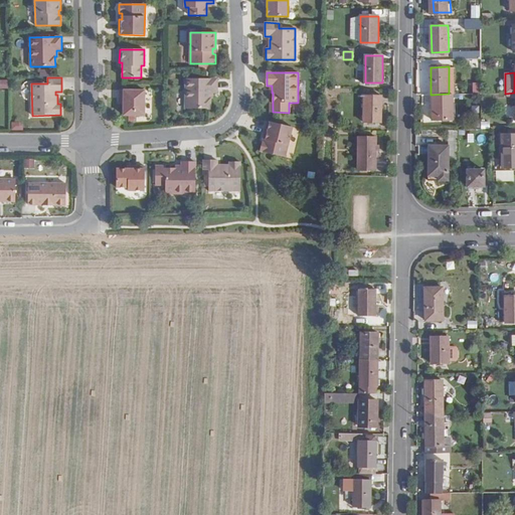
[(217,78),(186,78),(185,108),(210,109),(210,99),(211,99),(211,92),(213,92),(217,92),(217,78)]
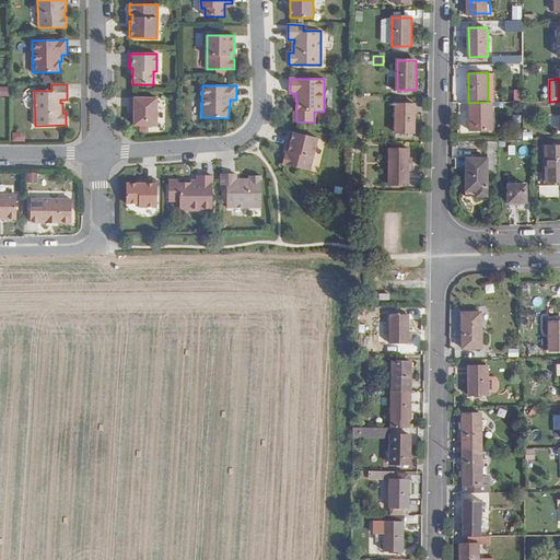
[(133,125),(156,126),(158,98),(130,97),(130,106),(135,106),(135,114),(133,125)]
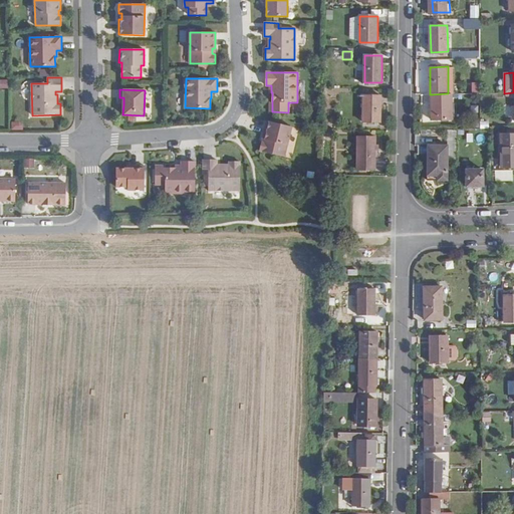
[(432,119),(453,119),(452,93),(448,93),(432,94),(432,119)]
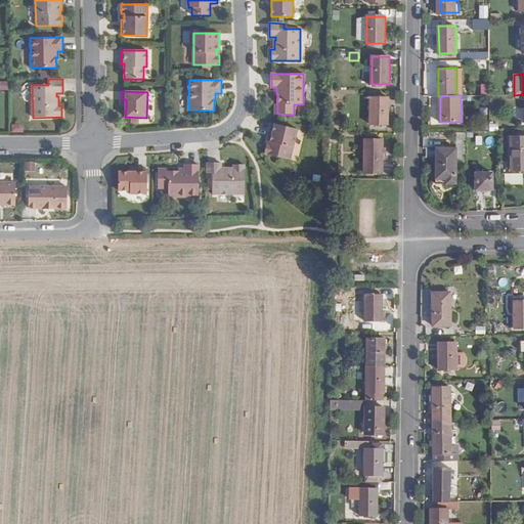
[(388,125),(389,98),(370,97),(370,125),(388,125)]
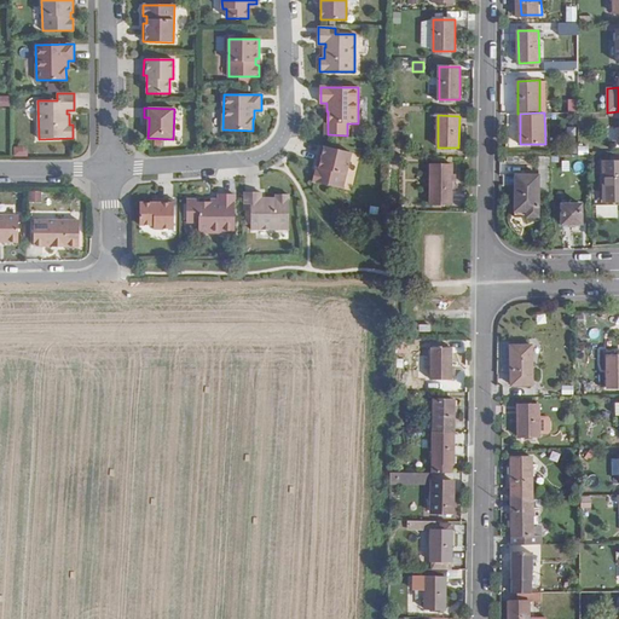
[(351,152),(322,145),(317,165),(320,165),(318,171),(316,171),(313,181),(342,189),(351,152)]
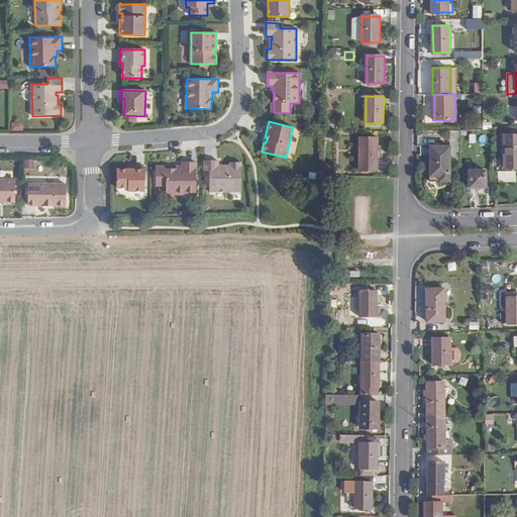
[(19,122),(11,122),(11,131),(23,131),(23,126),(19,122)]
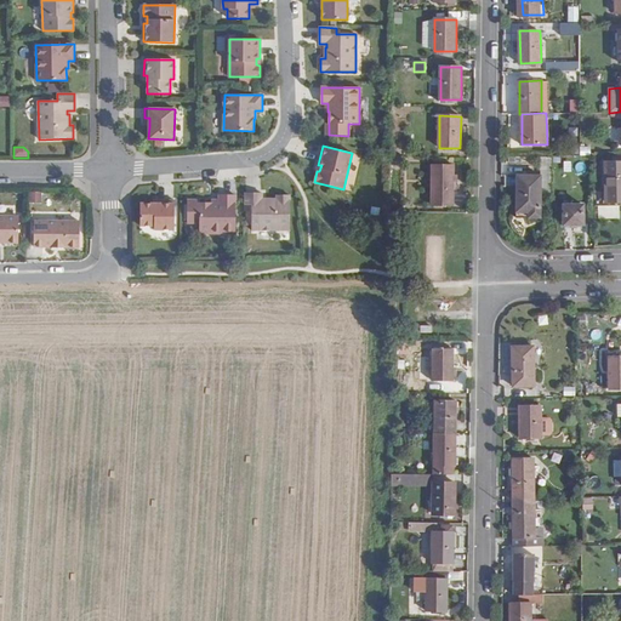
[(541,160),(542,171),(551,171),(551,160),(541,160)]
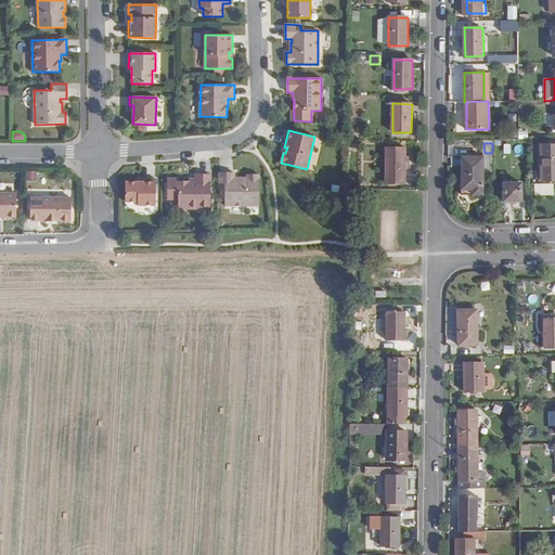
[(554,180),(554,145),(541,145),(542,181),(554,180)]
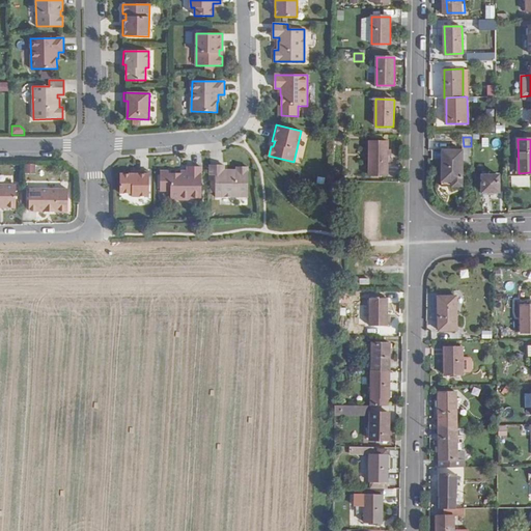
[(388,176),(388,142),(370,142),(369,176),(388,176)]
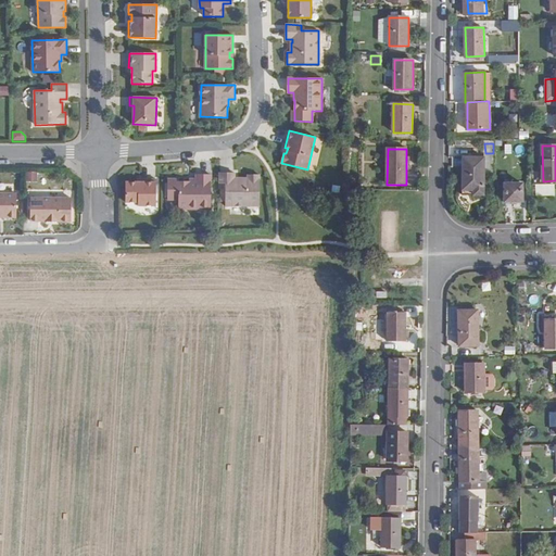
[(485,194),(485,156),(465,156),(465,190),(476,190),(476,194),(485,194)]
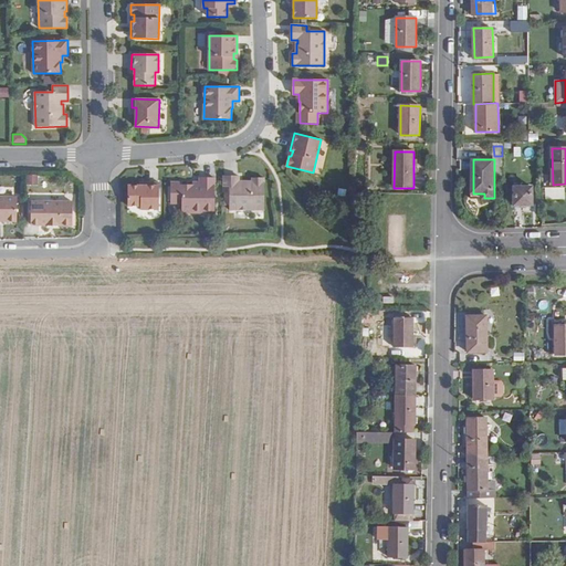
[(38,185),(39,175),(27,175),(27,185),(38,185)]
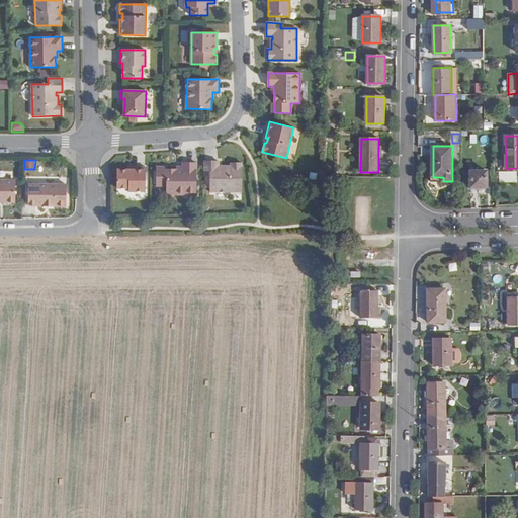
[(219,161),(204,161),(204,175),(209,175),(209,192),(242,192),(242,163),(231,163),(231,166),(222,166),(222,167),(219,167),(219,166),(219,161)]
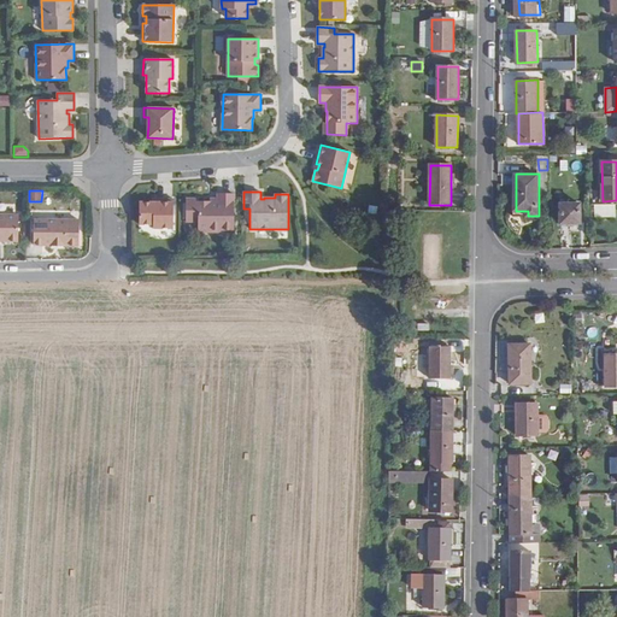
[(198,222),(198,231),(234,231),(234,194),(216,194),(216,198),(210,198),(210,201),(198,201),(186,201),(186,222),(198,222)]
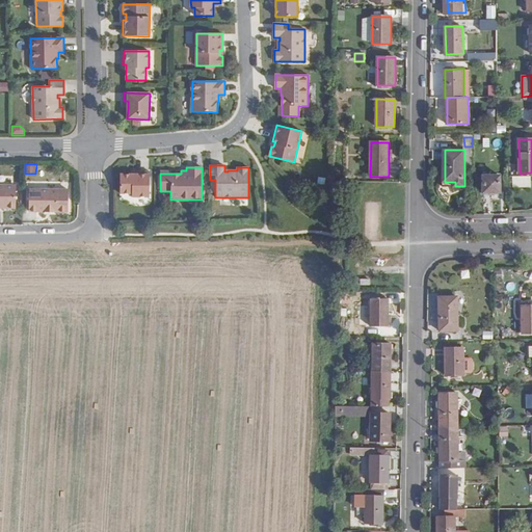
[(150,171),(135,171),(135,175),(131,175),(121,175),(120,193),(132,193),(132,196),(150,196),(150,171)]
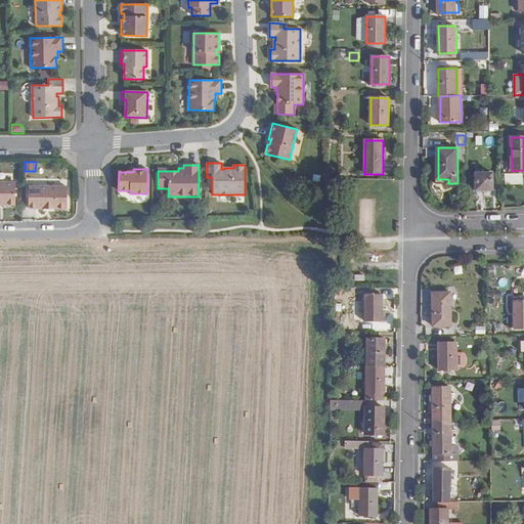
[(493,190),(492,172),(475,173),(476,190),(493,190)]
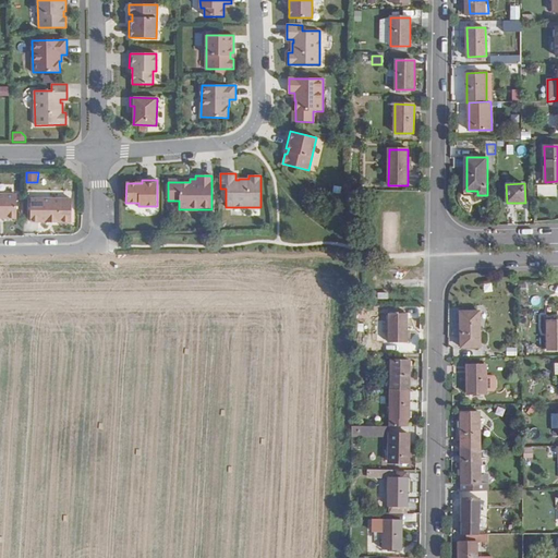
[(16,194),(0,193),(0,216),(7,216),(7,218),(16,218),(16,194)]
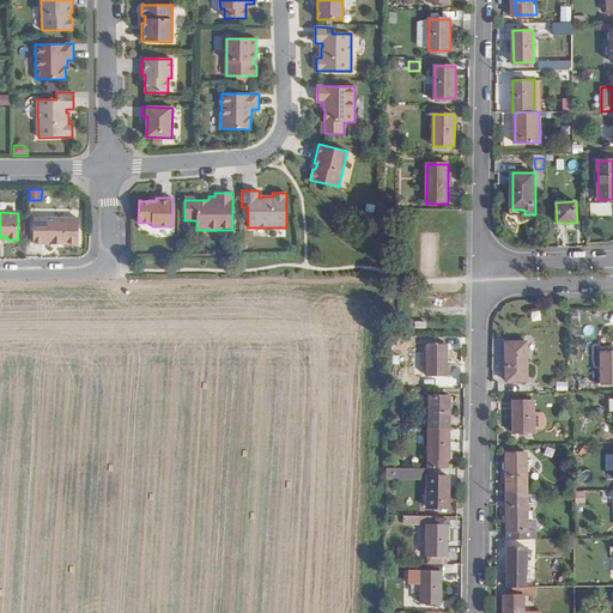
[(74,218),(32,218),(32,243),(76,242),(74,218)]
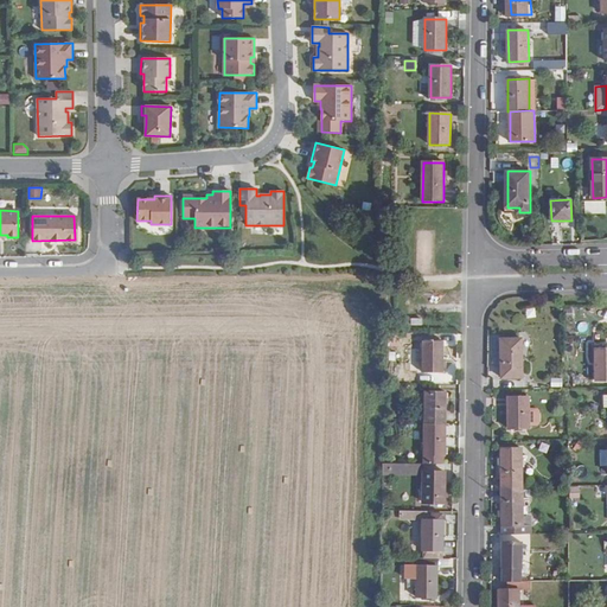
[(524,378),(524,338),(503,339),(503,377),(524,378)]
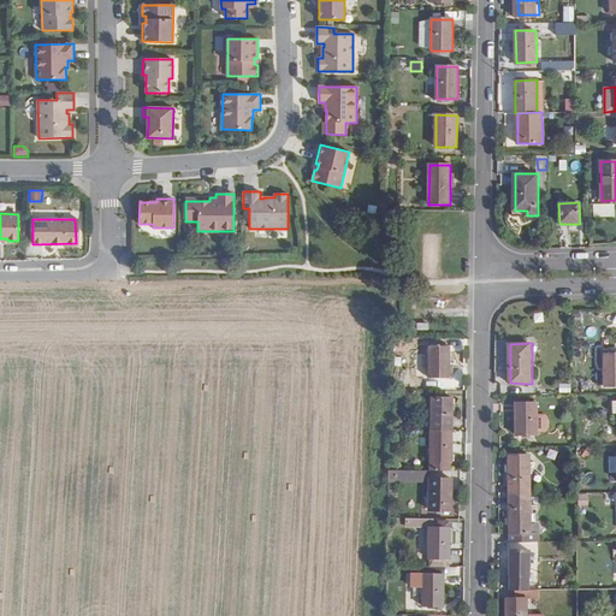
[(449,378),(449,345),(428,345),(428,378),(449,378)]
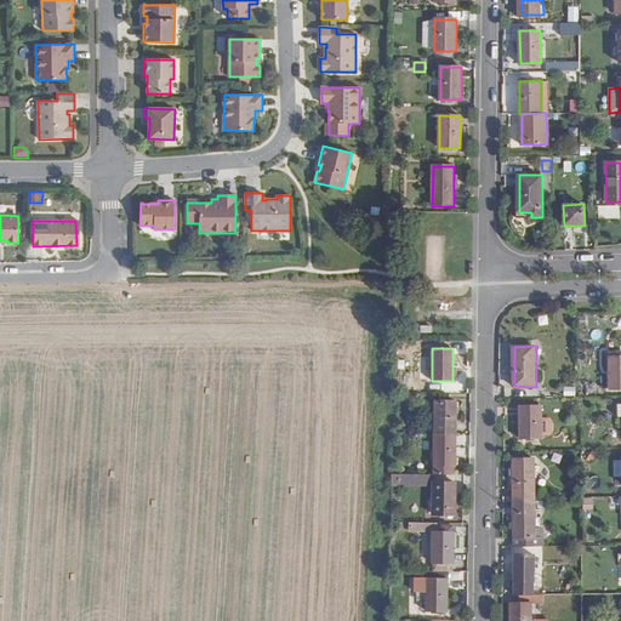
[(620,388),(620,357),(610,358),(610,389),(620,388)]
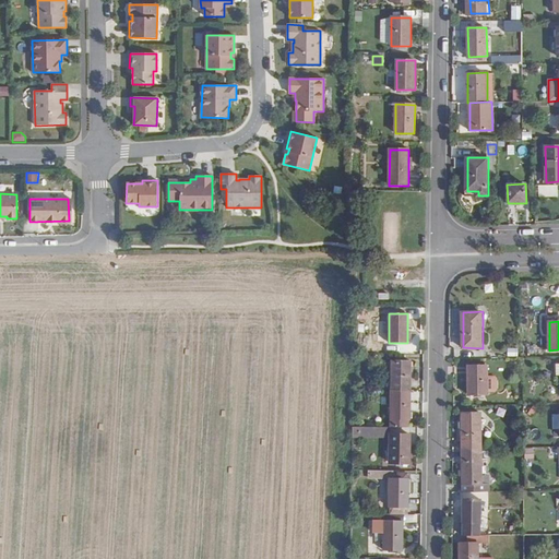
[(411,363),(391,363),(391,391),(411,391),(411,363)]
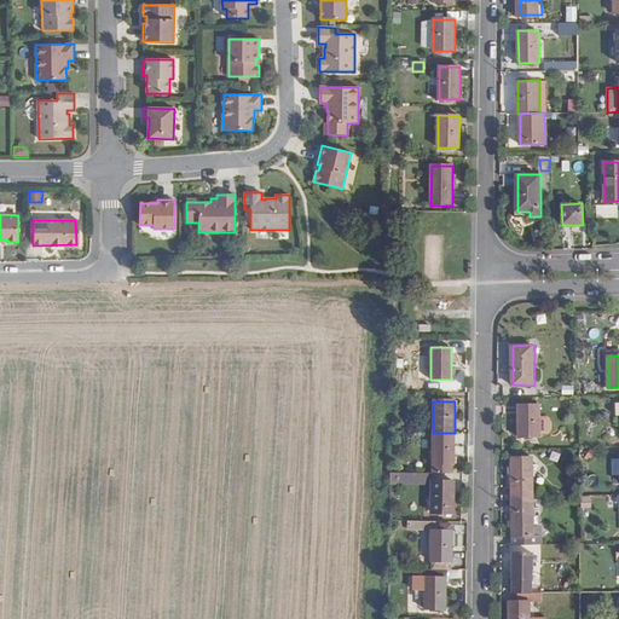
[(539,416),(539,404),(519,404),(519,437),(539,437),(539,434),(548,434),(550,432),(550,418),(548,416),(539,416)]
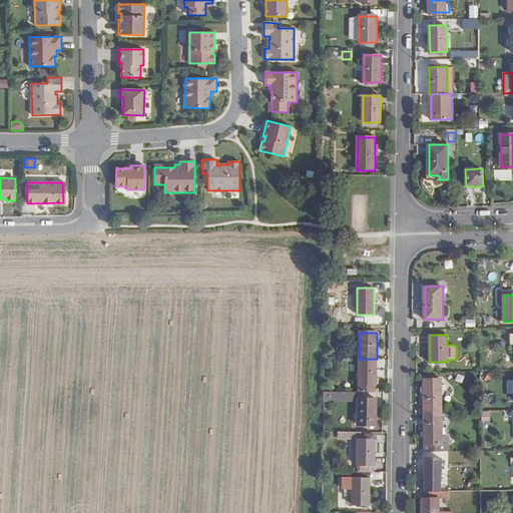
[(375,387),(377,387),(377,359),(359,359),(358,393),(375,393),(375,387)]
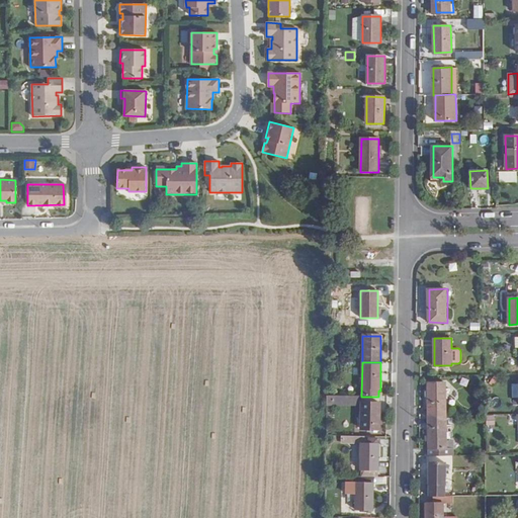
[(446,382),(428,382),(429,416),(447,416),(446,382)]
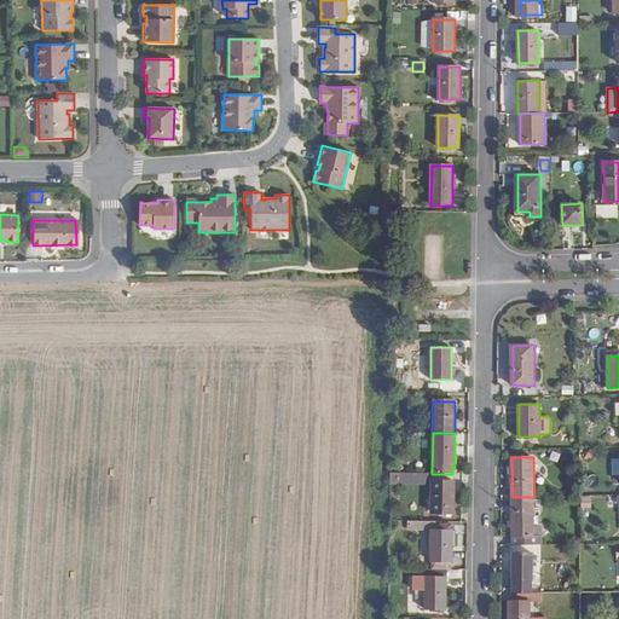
[(432,474),(389,473),(389,485),(432,486),(432,481),(432,474)]
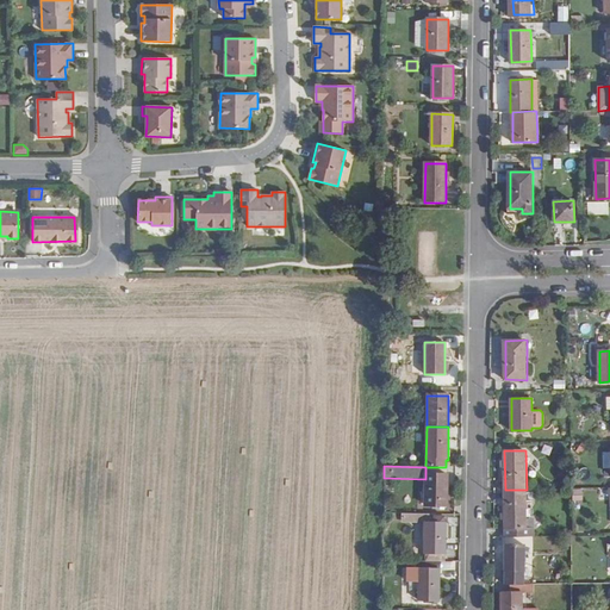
[(446,506),(447,475),(425,474),(425,479),(424,506),(446,506)]
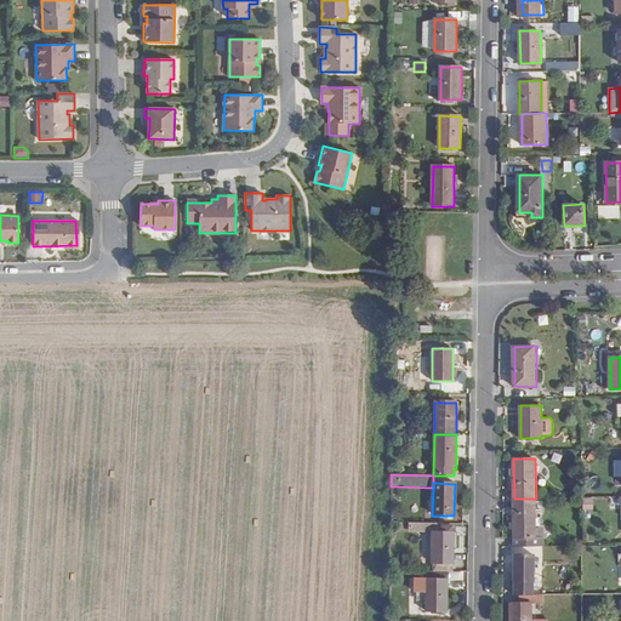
[(593,510),(593,497),(582,497),(584,510),(593,510)]
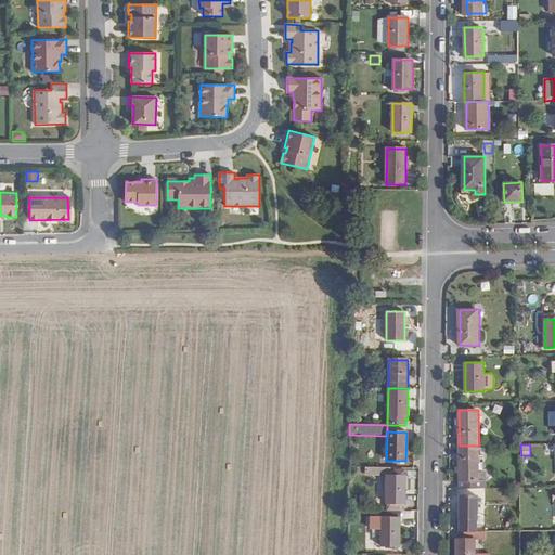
[(479,446),(460,446),(460,489),(487,489),(486,481),(479,481),(479,472),(479,446)]
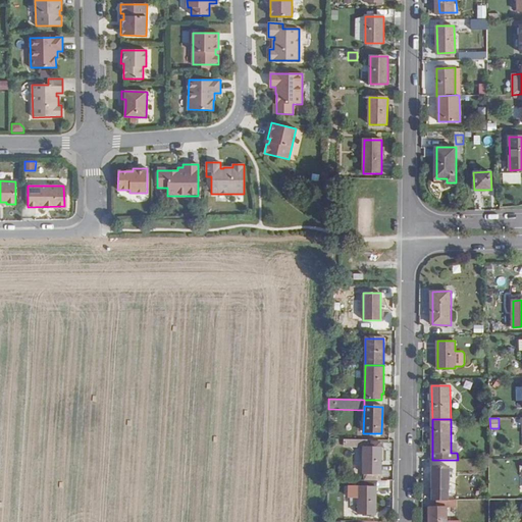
[(381,474),(381,448),(380,448),(380,444),(372,442),(372,440),(343,440),(343,447),(363,448),(363,474),(381,474)]
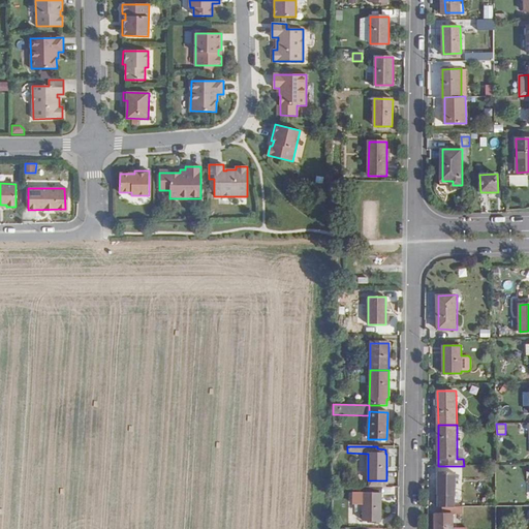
[(456,471),(438,471),(438,507),(456,507),(456,471)]
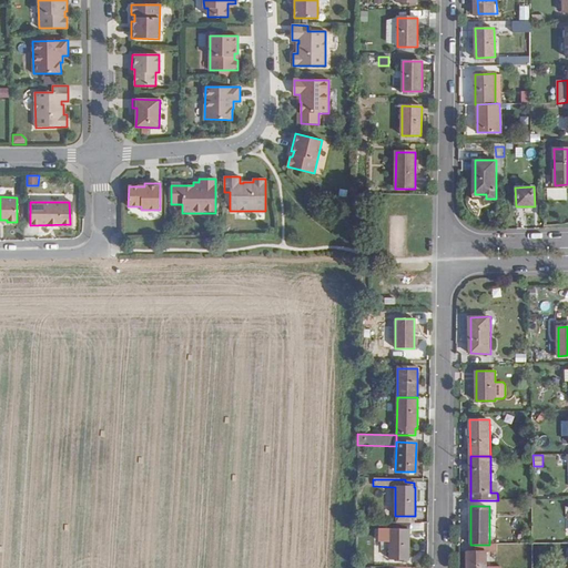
[(408,559),(409,531),(378,530),(378,541),(389,541),(389,559),(408,559)]
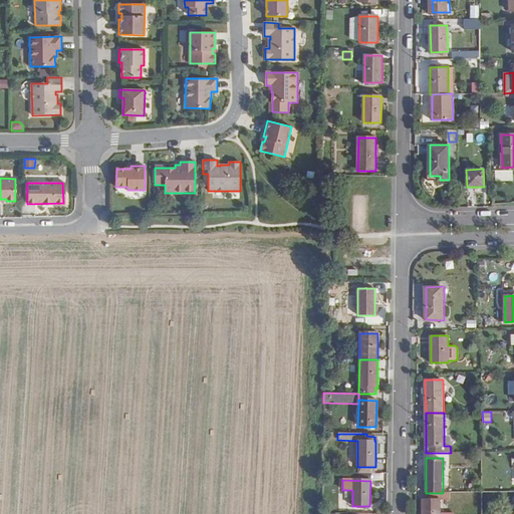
[(441,513),(441,498),(424,498),(423,513),(441,513)]
